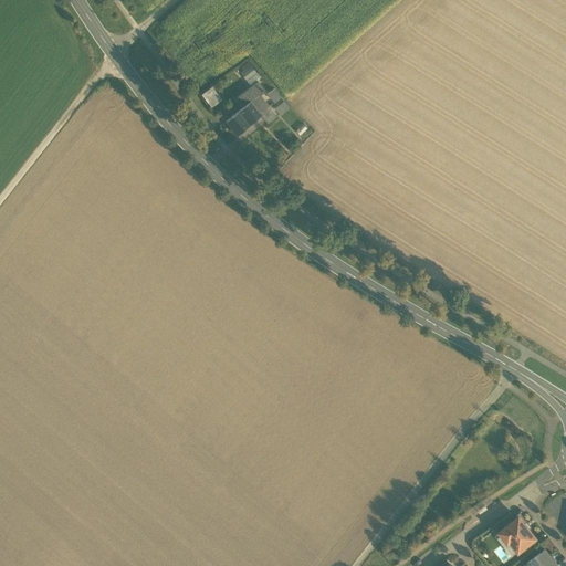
[(249,84),(260,75),(247,60),(237,67),(249,84)]
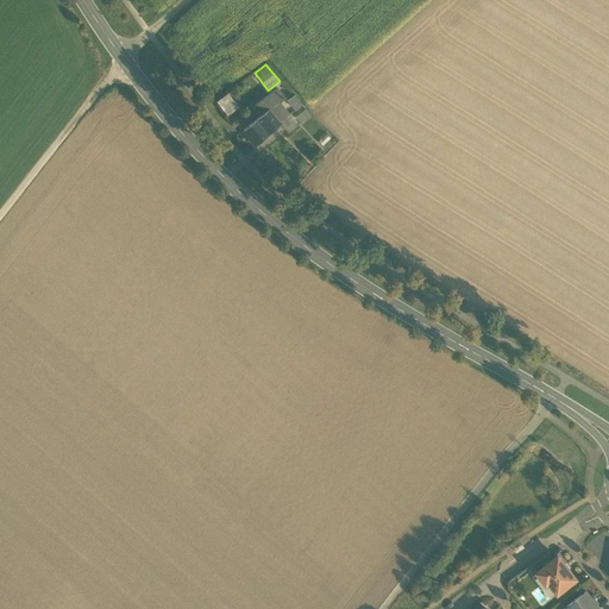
[(255,106),(261,115),(269,108),(280,121),(288,114),(289,115),(278,102),(284,98),(277,88),(255,106)]
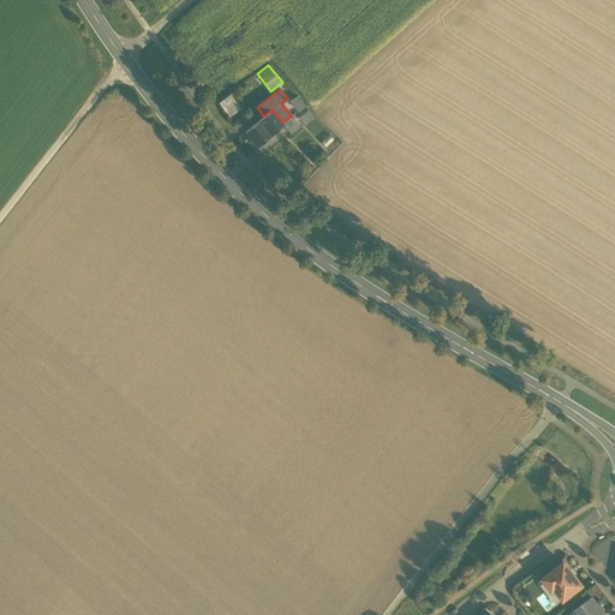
[(230,93),(216,101),(227,117),(239,108),(230,93)]
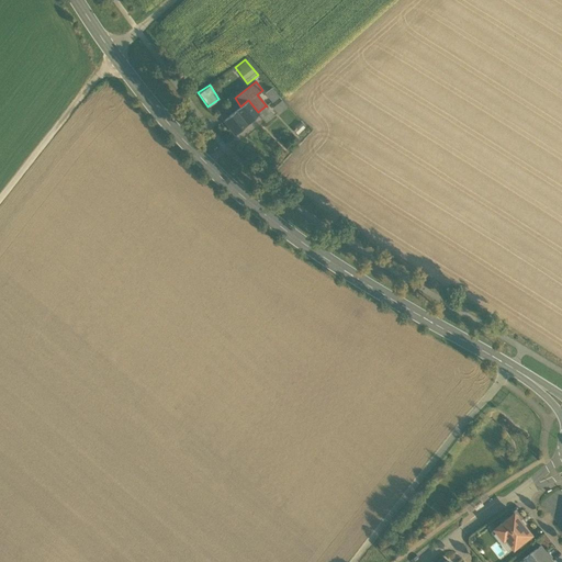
[(266,90),(274,100),(278,97),(270,87),(266,90)]
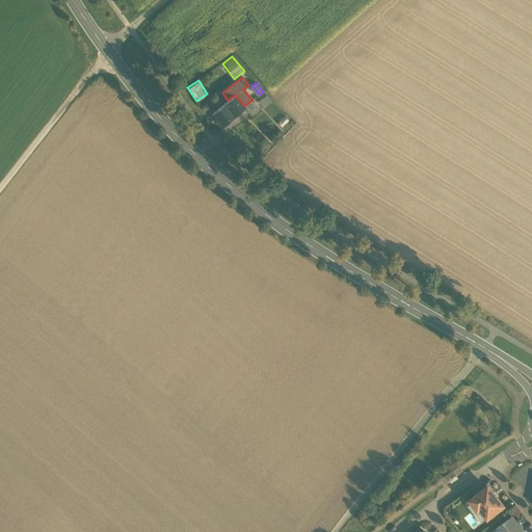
[(246,108),(244,106),(235,95),(228,101),(212,114),(223,128),(235,117),(245,108),(246,108)]
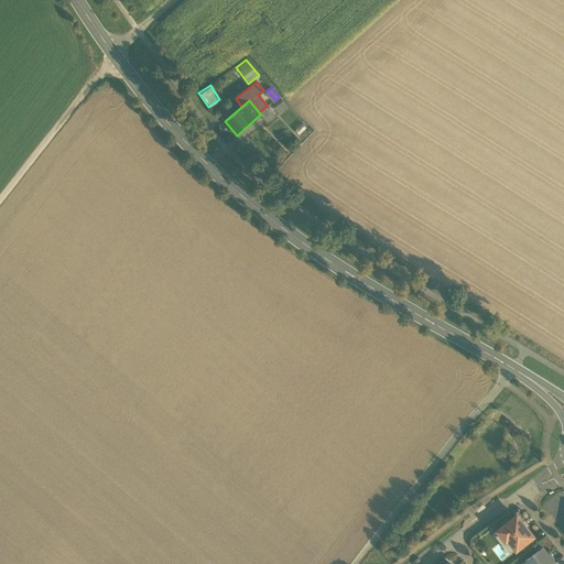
[(260,115),(267,123),(275,117),(268,107),(267,106),(259,112),(261,115),(260,115)]
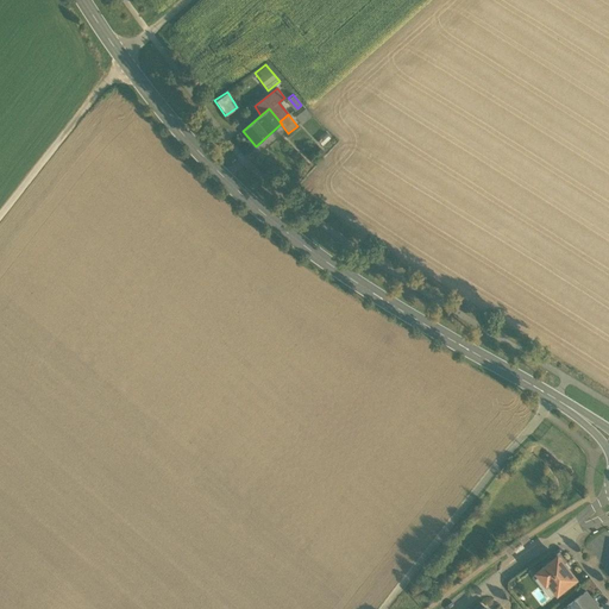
[(556,592),(557,594),(575,579),(569,571),(569,570),(564,565),(557,557),(537,573),(545,584),(547,582),(556,592)]
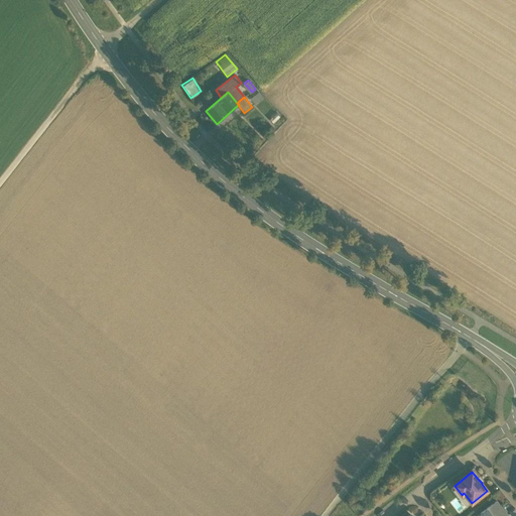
[(453,488),(467,506),(471,502),(464,493),(462,495),(455,486),(453,488)]
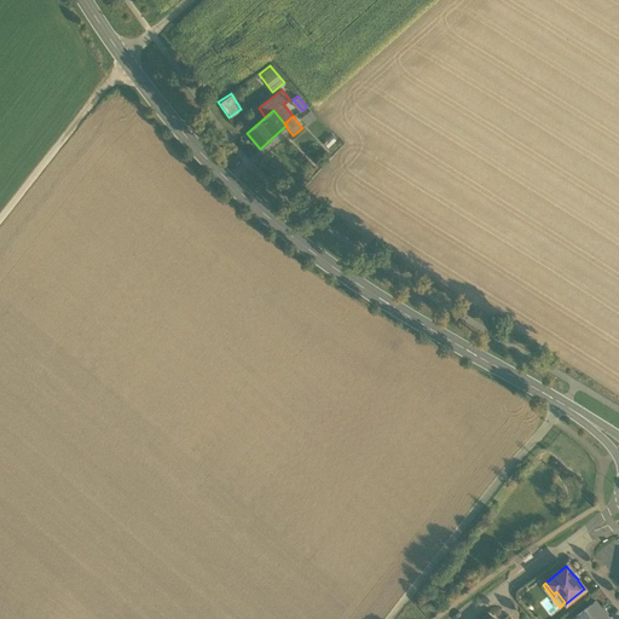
[(608,618),(595,601),(576,617),(577,618),(574,618),(608,618)]
